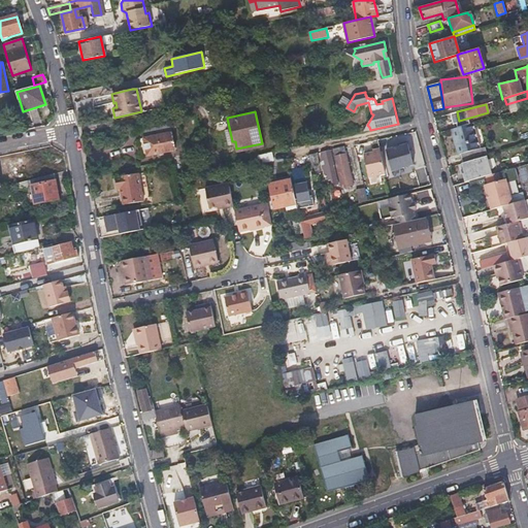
[(147,155),(175,149),(169,122),(141,128),(147,155)]
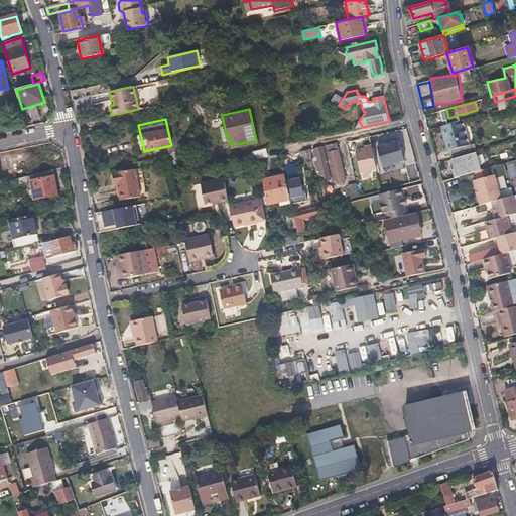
[(453,158),(474,152),(476,152),(473,143),(467,144),(461,121),(441,126),(448,150),(449,150),(453,158)]
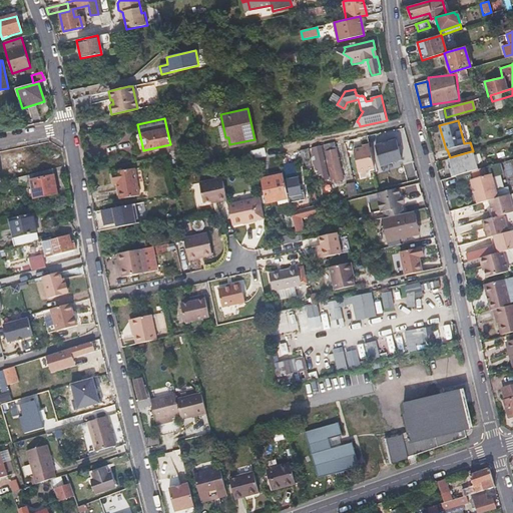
[(402,159),(397,138),(376,144),(382,164),(402,159)]
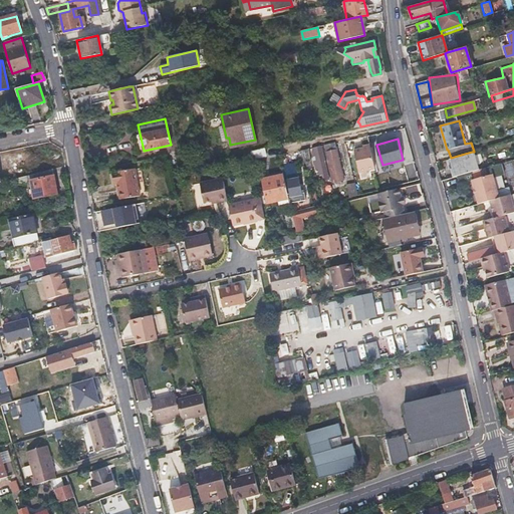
[(375,168),(370,146),(355,149),(359,171),(375,168)]
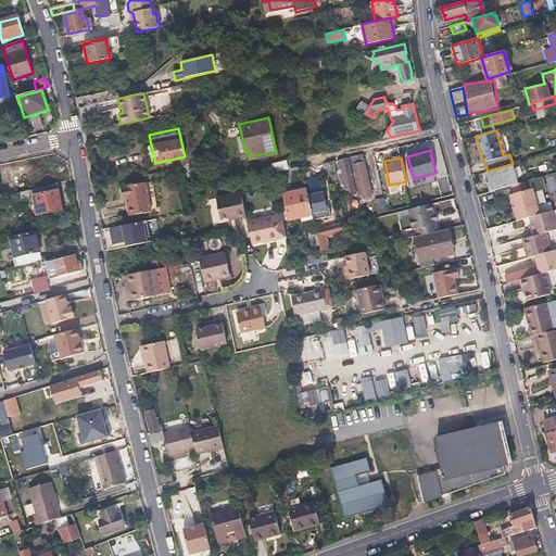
[(270,162),(272,166),(273,171),(287,167),(285,159),(270,162)]
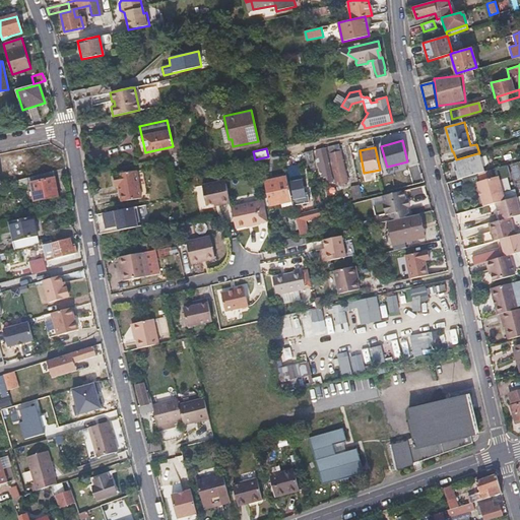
[(324,148),(314,151),(317,163),(316,164),(319,173),(321,172),(322,178),(325,177),(325,183),(332,181),(324,148)]
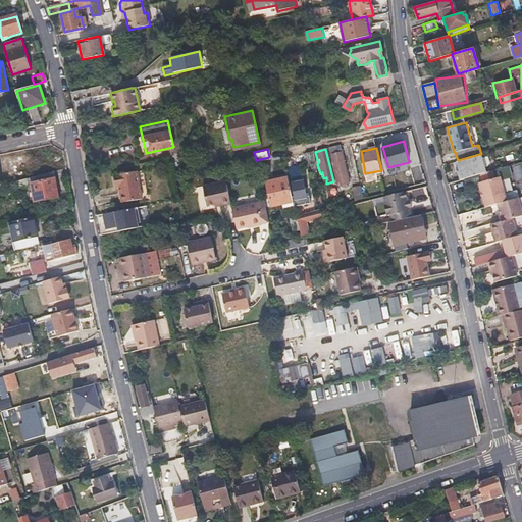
[(313,152),(307,154),(309,165),(315,164),(313,152)]
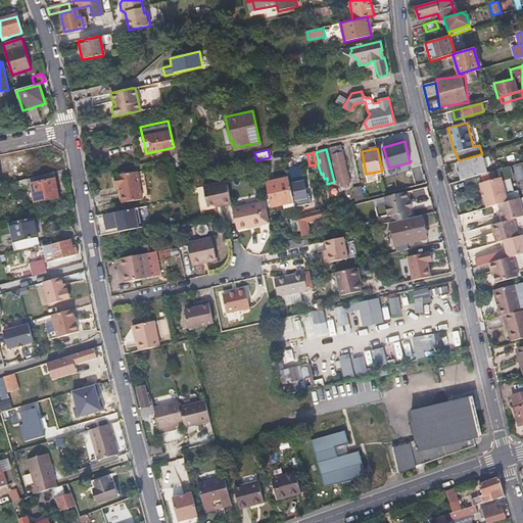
[(332,154),(335,169),(338,184),(347,182),(342,152),(332,154)]
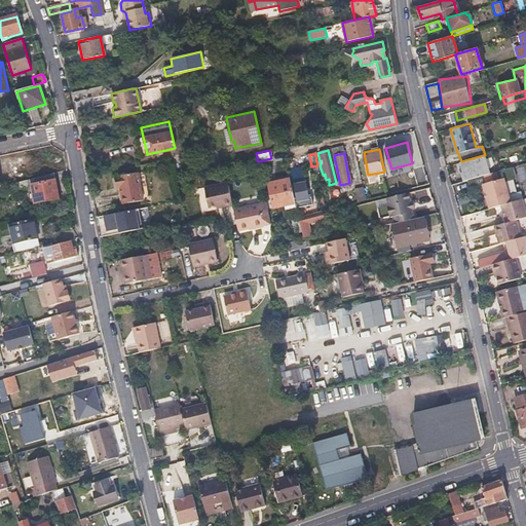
[(488,174),(483,155),(461,161),(459,162),(464,180),(483,175),(488,174)]
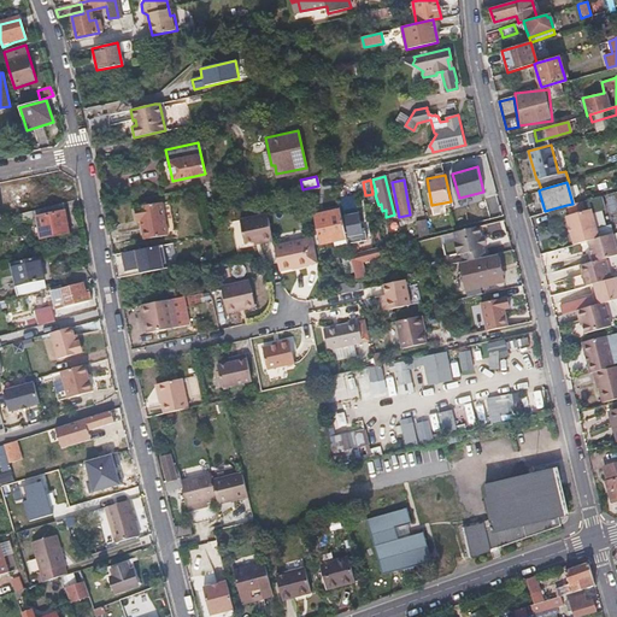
[(345,238),(346,242),(347,247),(369,244),(366,235),(364,235),(356,194),(336,198),(340,210),(345,238)]
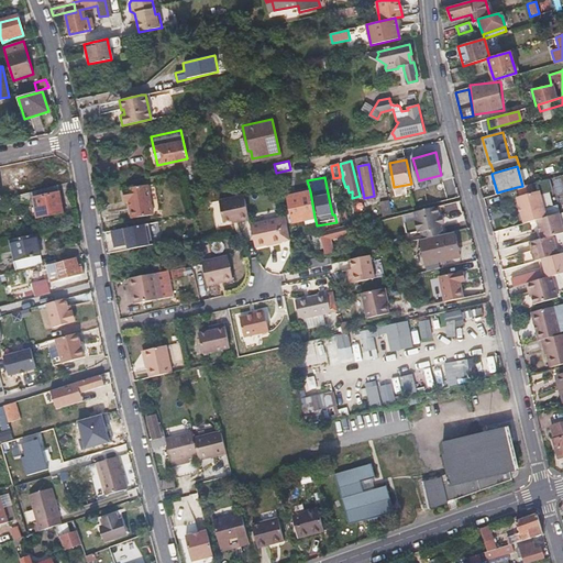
[(522,186),(517,187),(519,196),(516,197),(523,224),(537,221),(545,218),(539,190),(536,191),(533,183),(522,186)]
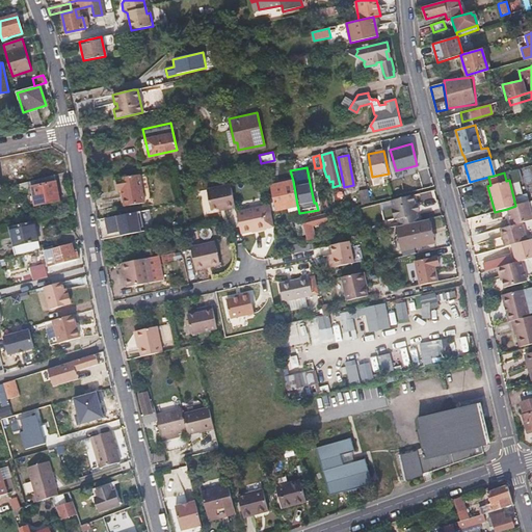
[(147,174),(139,176),(144,203),(151,202),(147,174)]
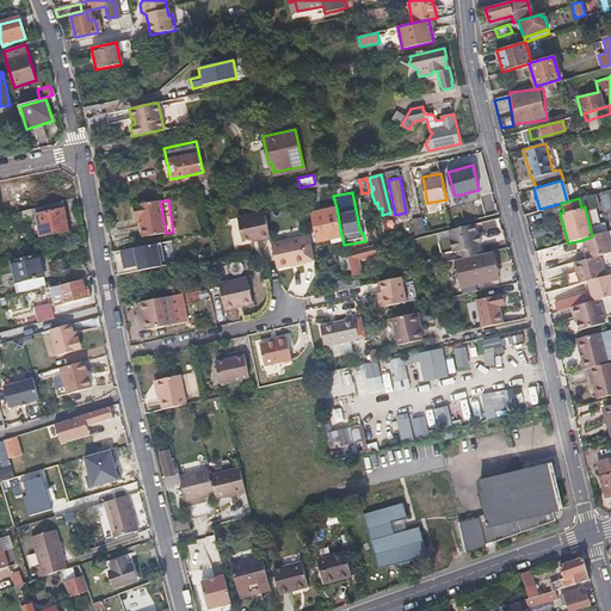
[(133,207),(134,213),(135,218),(140,218),(143,238),(166,233),(160,202),(133,207)]
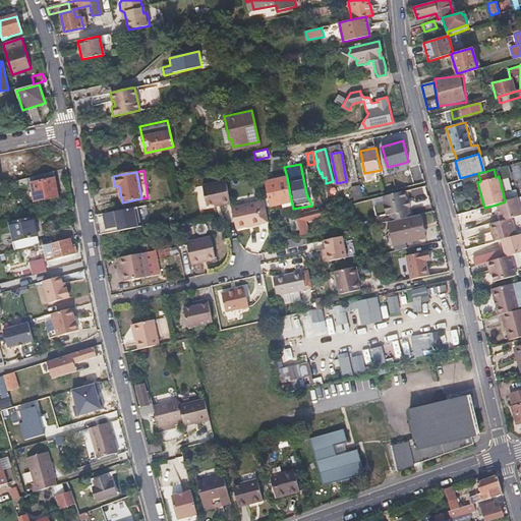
[(29,185),(30,185),(31,185),(35,203),(59,197),(54,173),(27,180),(29,185)]
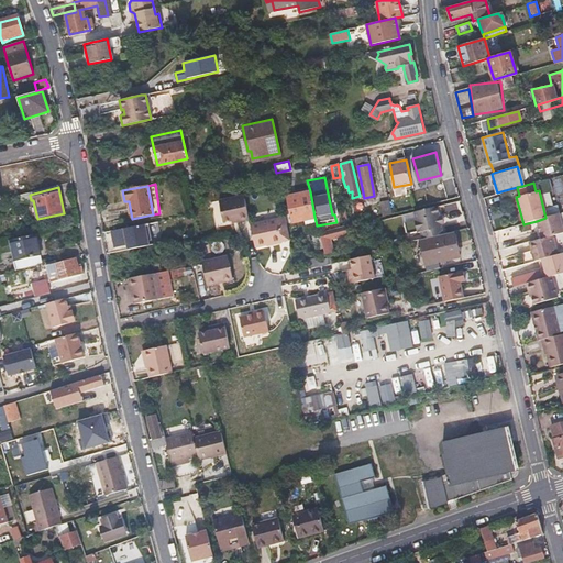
[(291,222),(315,217),(310,191),(286,197),(291,222)]
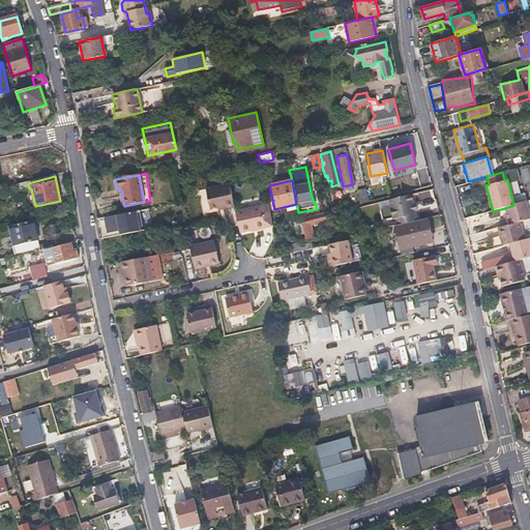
[(223,204),(224,207),(233,205),(228,182),(204,187),(208,208),(216,206),(223,204)]
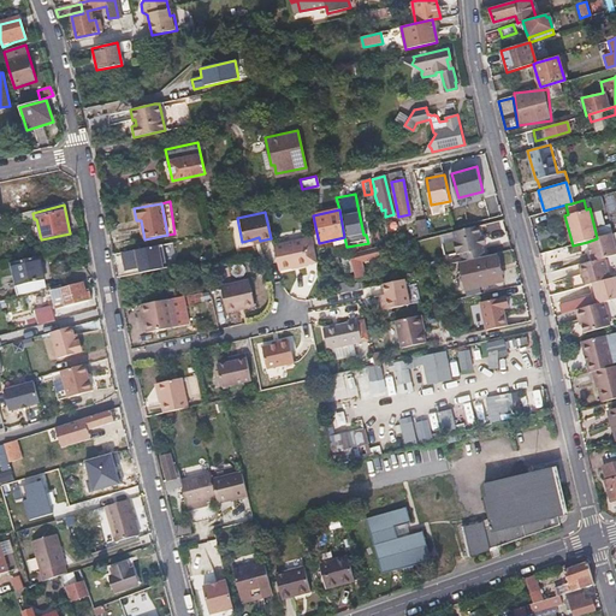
[(425,219),(415,221),(419,237),(428,235),(425,219)]
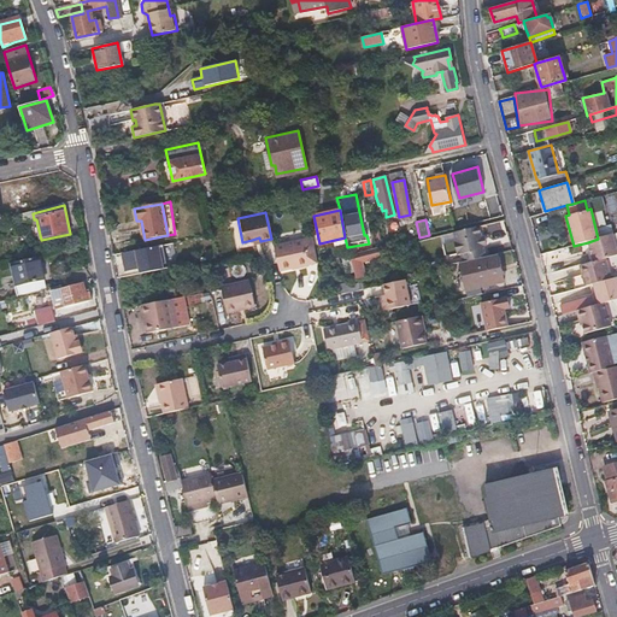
[(481,238),(479,225),(450,234),(452,241),(451,242),(454,257),(458,256),(483,250),(483,246),(481,238)]
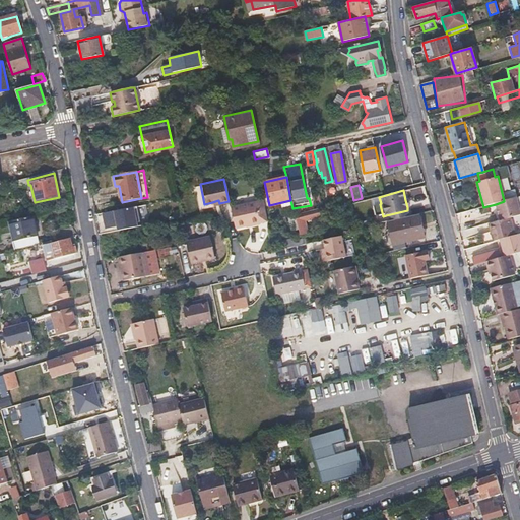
[(511,218),(519,215),(519,209),(517,198),(504,201),(496,204),(500,221),(511,218)]
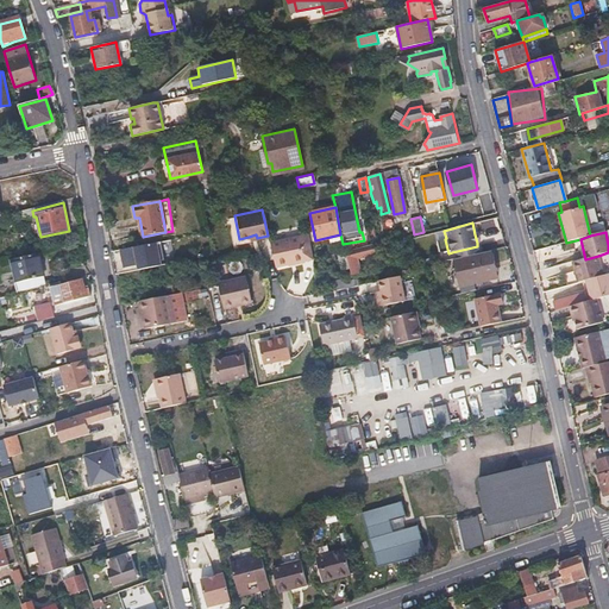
[(313,258),(308,233),(269,242),(275,267),(313,258)]
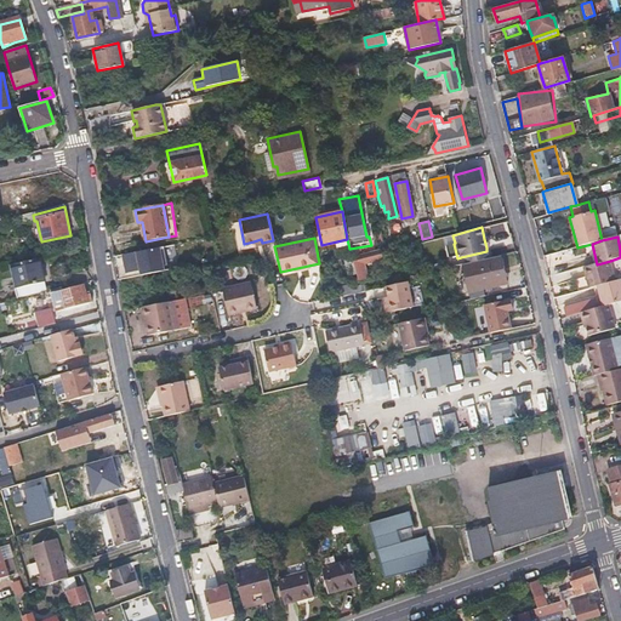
[(170,255),(167,246),(159,248),(161,257),(170,255)]
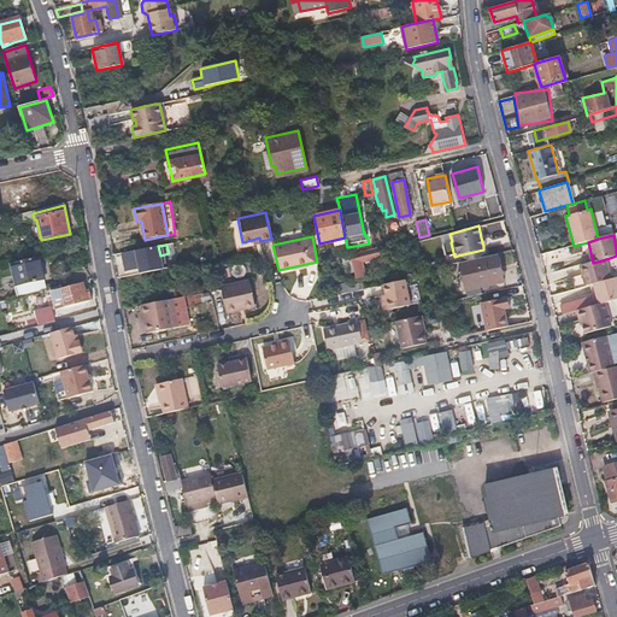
[(137,269),(137,264),(136,258),(139,258),(140,259),(160,256),(158,246),(121,253),(124,271),(137,269)]
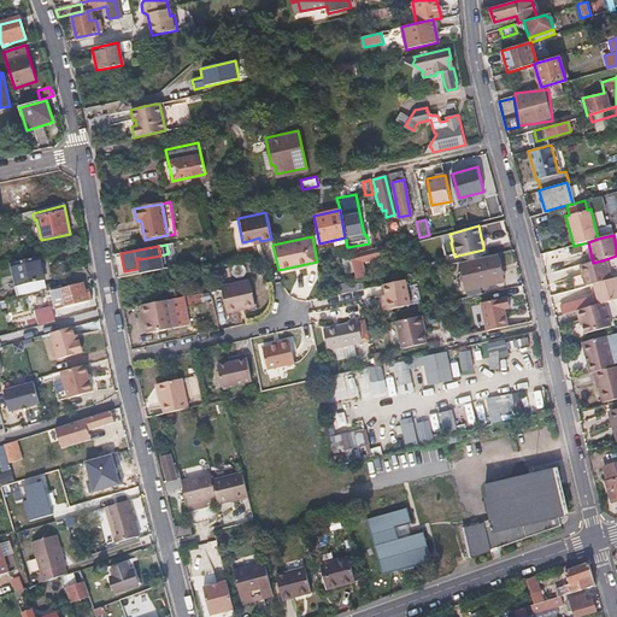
[(352,271),(359,270),(366,269),(364,260),(378,257),(376,248),(348,254),(352,271)]
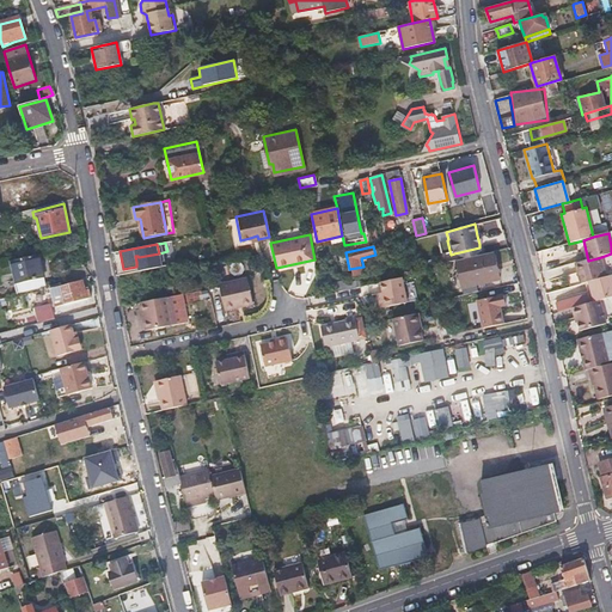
[(538,251),(540,263),(563,258),(561,246),(538,251)]
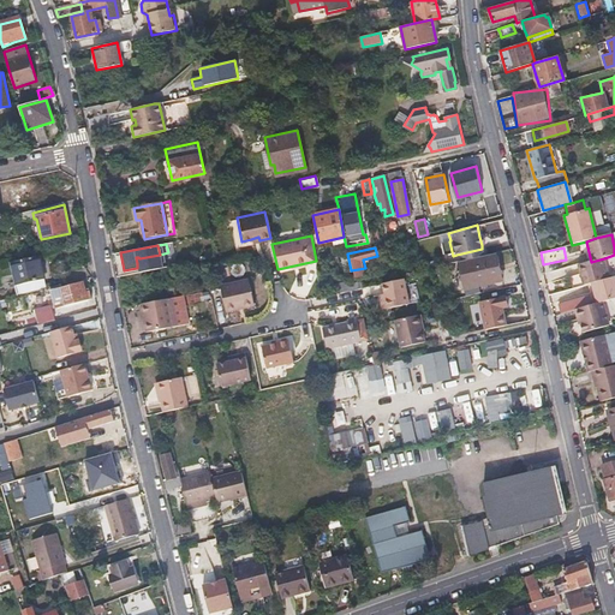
[(484,256),(482,249),(457,255),(459,262),(484,256)]
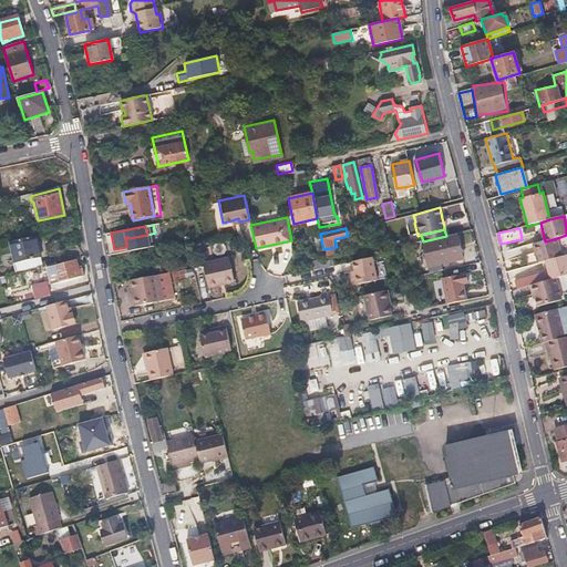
[(423,241),(422,241),(428,267),(463,258),(457,234),(446,236),(423,241)]
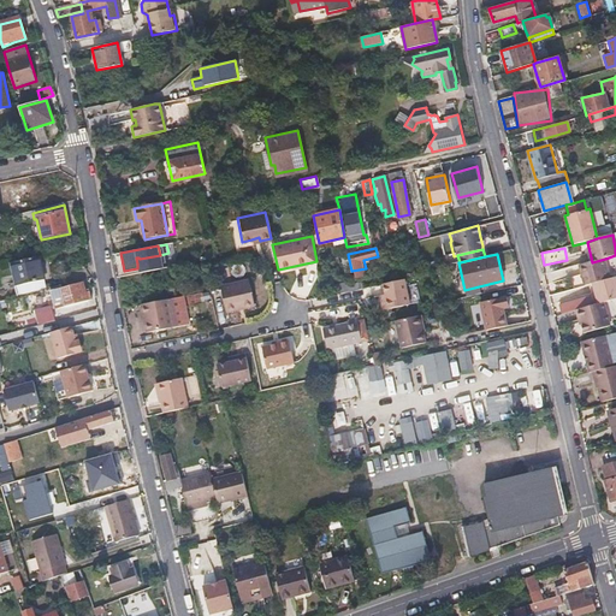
[(11,265),(18,298),(47,290),(40,258),(11,265)]
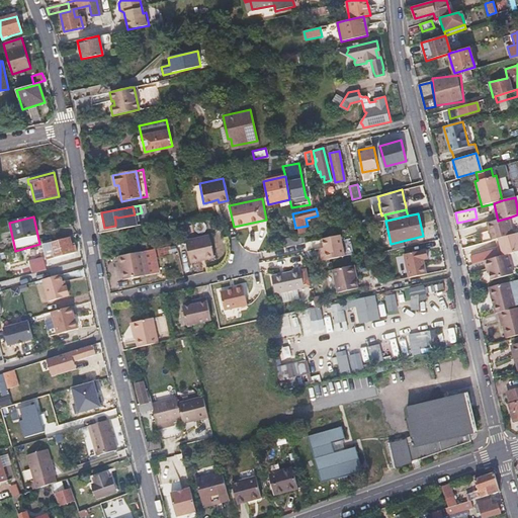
[(498,240),(514,235),(509,218),(498,221),(487,224),(492,241),(498,240)]
